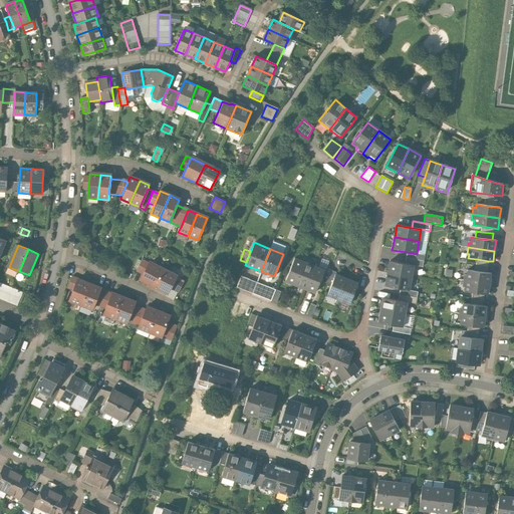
[(417,254),(407,252),(405,264),(414,266),(423,267),(424,261),(425,255),(417,254)]
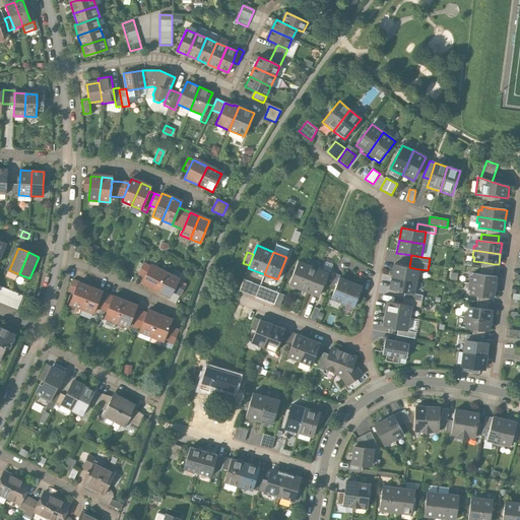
[(290,286),(300,289),(308,265),(300,262),(290,286)]
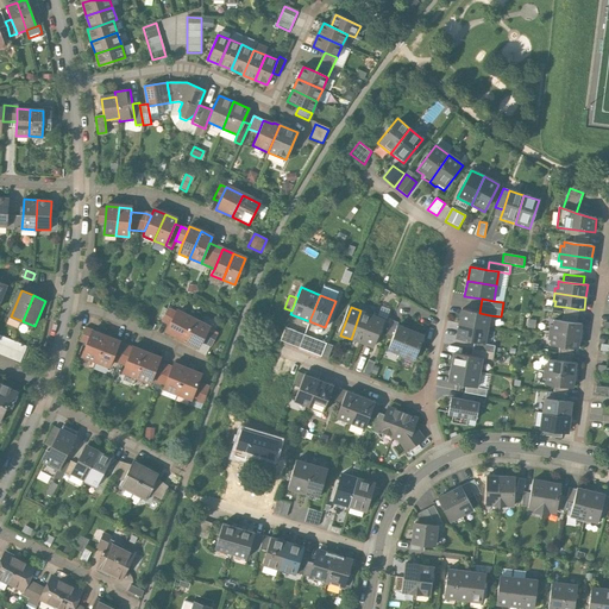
[(161,322),(169,326),(175,313),(168,309),(161,322)]
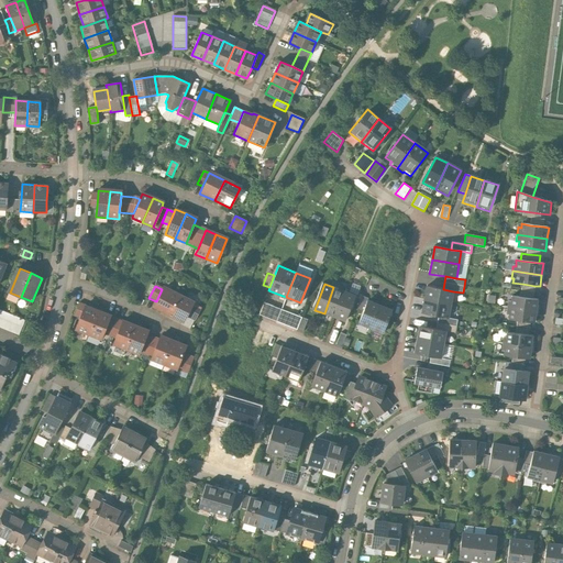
[(333,287),(324,313),(335,318),(344,291),(333,287)]
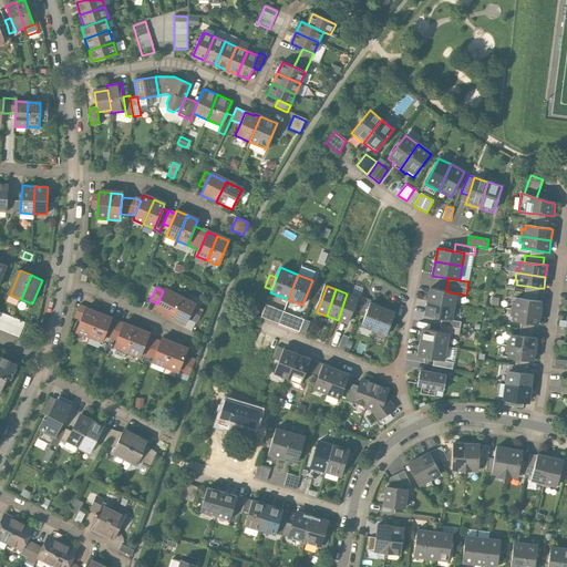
[(454,307),(456,294),(446,291),(430,289),(428,302),(454,307)]
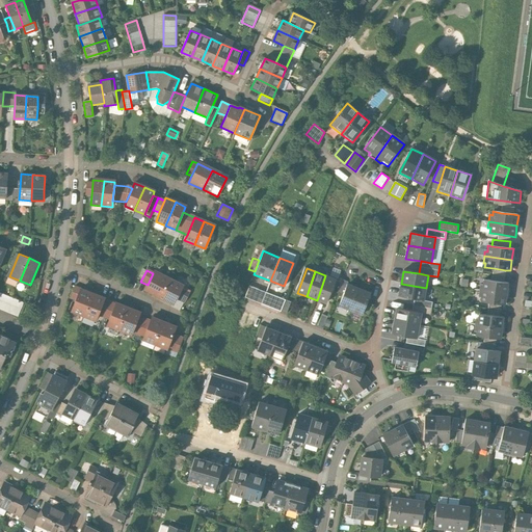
[(143,293),(157,300),(167,280),(154,272),(153,273),(148,285),(143,293)]
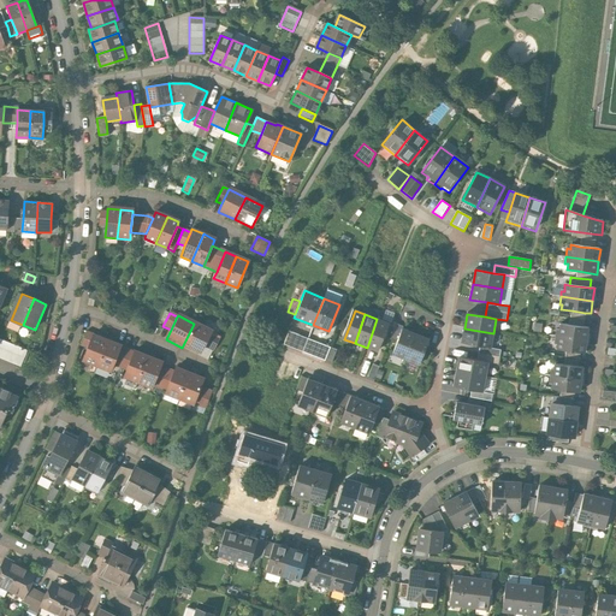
[(379,351),(389,323),(377,319),(367,348),(379,351)]
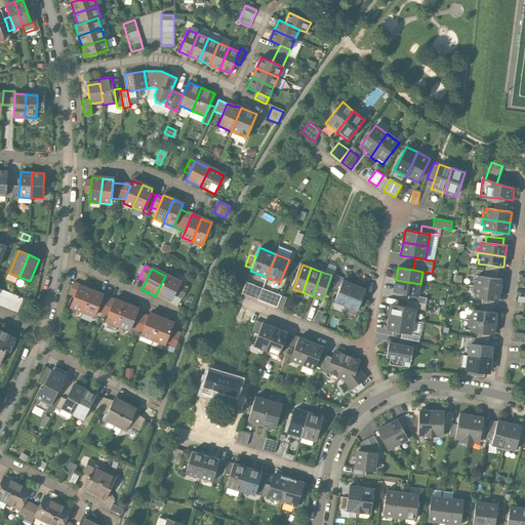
[(340,291),(344,282),(346,277),(338,275),(334,288),(340,291)]
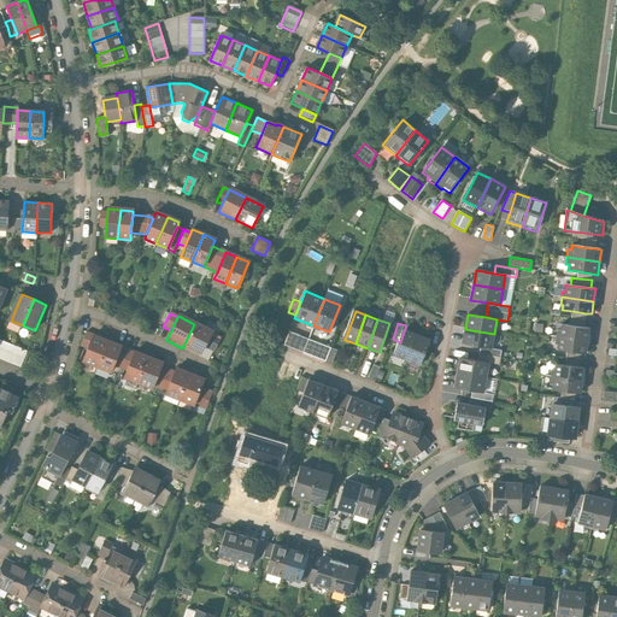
[(211,333),(194,324),(182,348),(199,357),(204,347),(210,334),(211,333)]
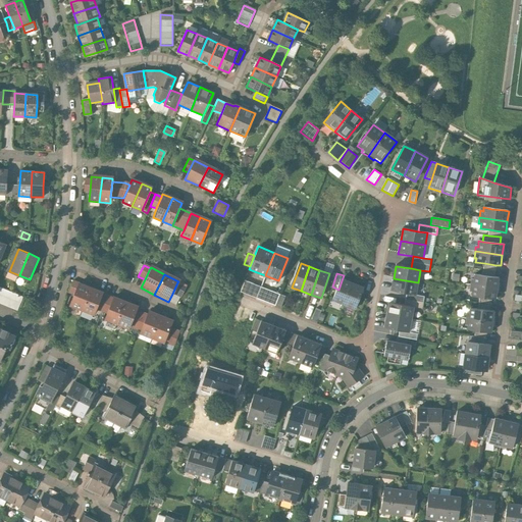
[(482,275),(474,275),(474,278),(471,278),(470,284),(498,288),(499,277),(494,277),(482,275)]
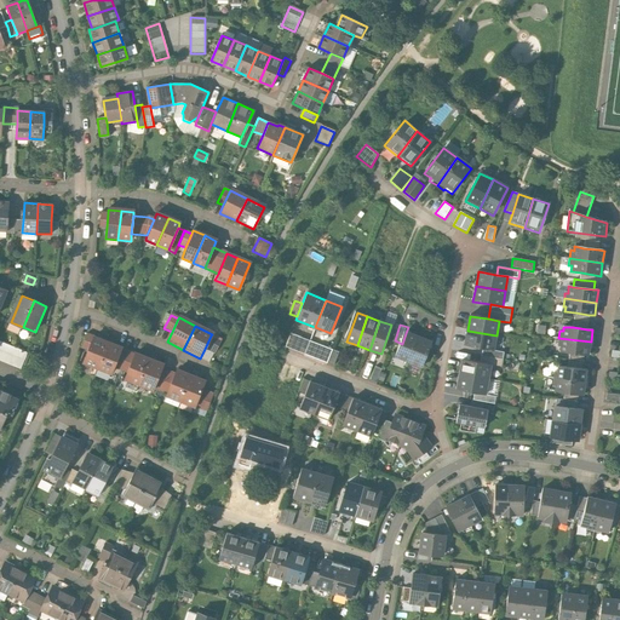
[(497,336),(468,331),(464,345),(483,348),(494,350),(497,336)]
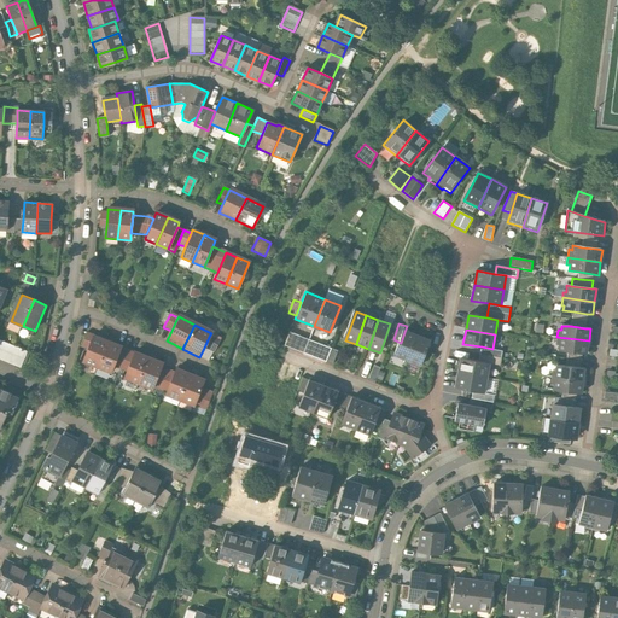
[(304,336),(290,332),(286,342),(302,347),(304,336)]
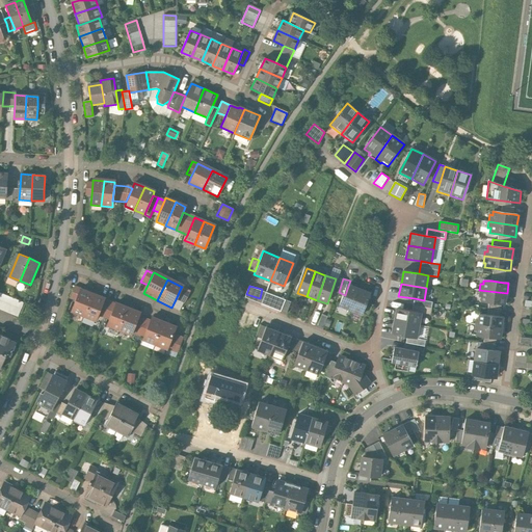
[(360,290),(348,286),(345,295),(341,309),(352,313),(360,290)]
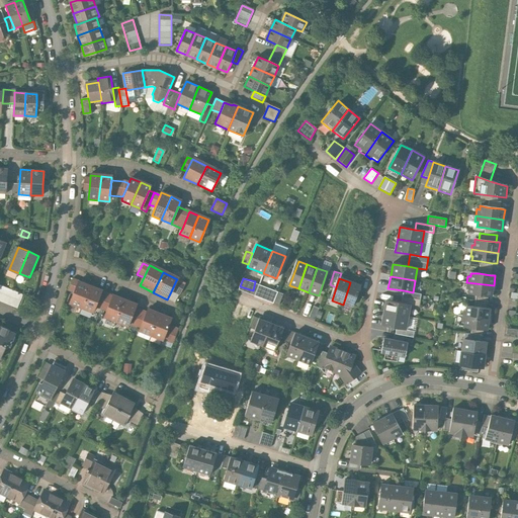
[(68,291),(73,293),(77,282),(72,280),(68,291)]
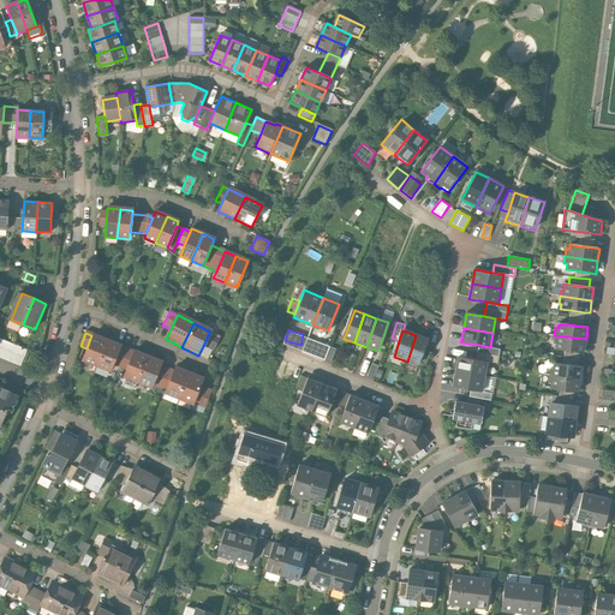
[(215,335),(209,333),(203,346),(209,348),(215,335)]
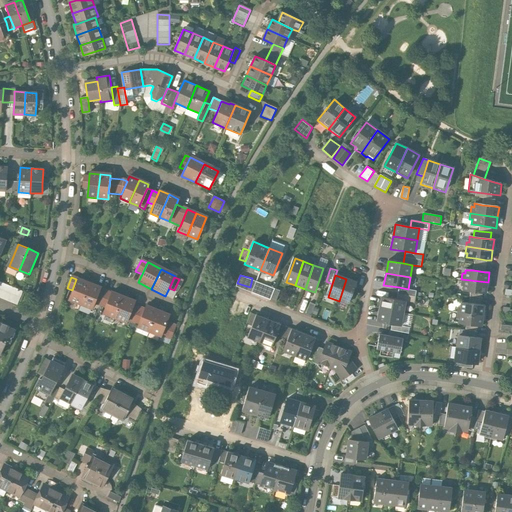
[(68,300),(80,305),(89,282),(77,278),(76,279),(72,290),(68,300)]
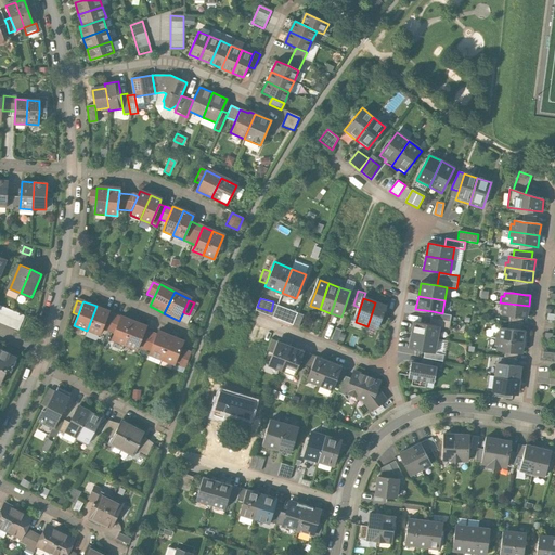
[(375,302),(368,326),(379,330),(384,317),(387,306),(375,302)]
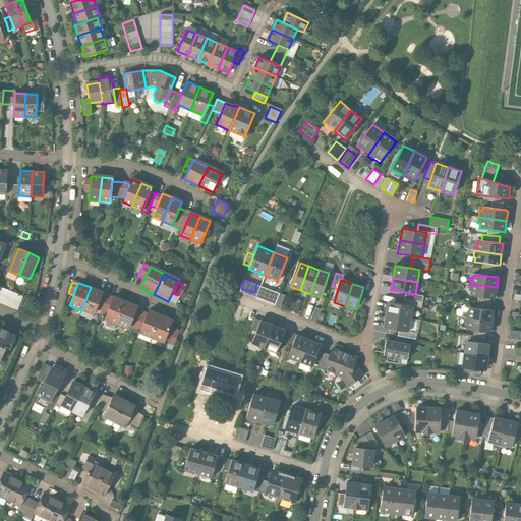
[(497,287),(469,284),(468,291),(470,291),(470,296),(478,297),(490,298),(496,299),(497,287)]
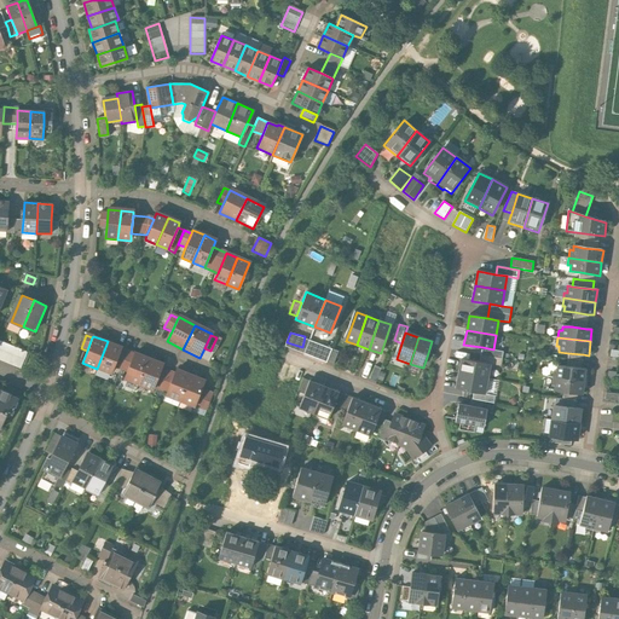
[(0,341),(0,360),(21,370),(28,353),(0,341)]
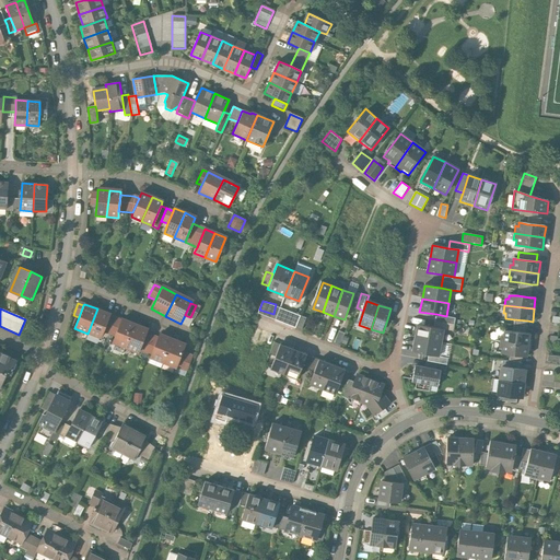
[(109,314),(97,308),(88,334),(100,338),(103,333),(108,316),(109,314)]
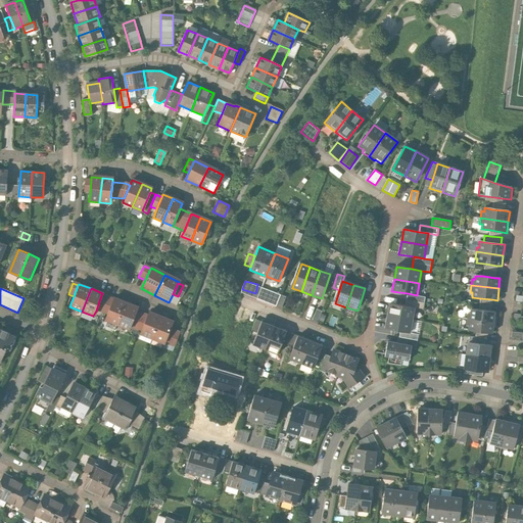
[(417,295),(408,293),(406,305),(415,307),(423,308),(424,303),(425,297),(417,295)]
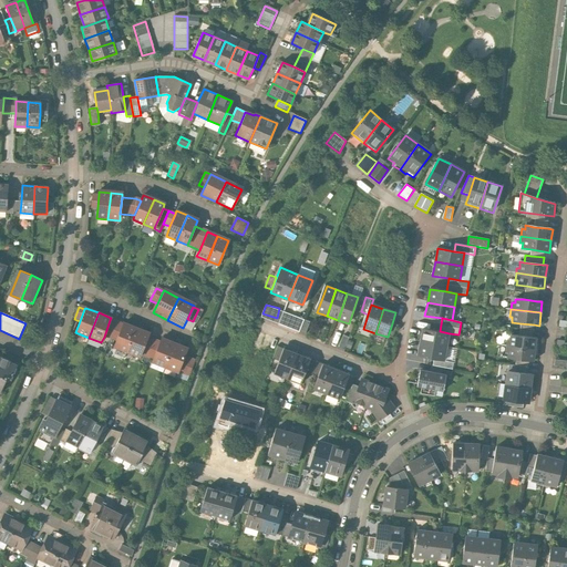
[(311,321),(306,319),(300,331),(307,333),(311,321)]
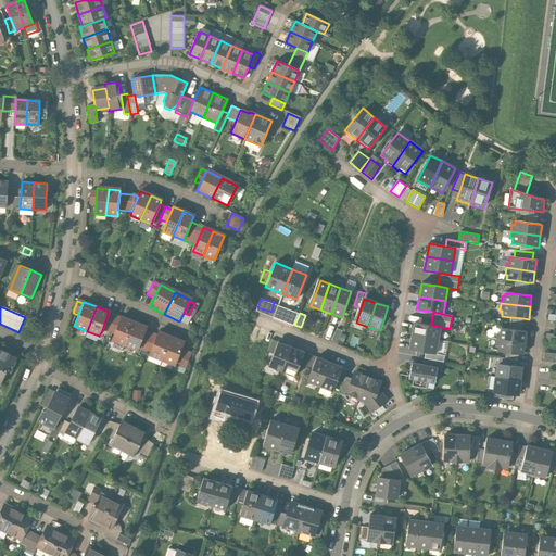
[(121,318),(108,314),(102,330),(114,335),(121,318)]
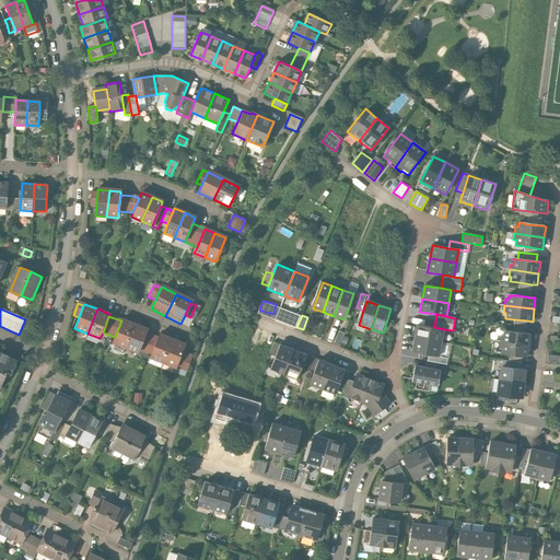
[(113,343),(125,348),(135,324),(123,319),(121,321),(115,337),(113,343)]
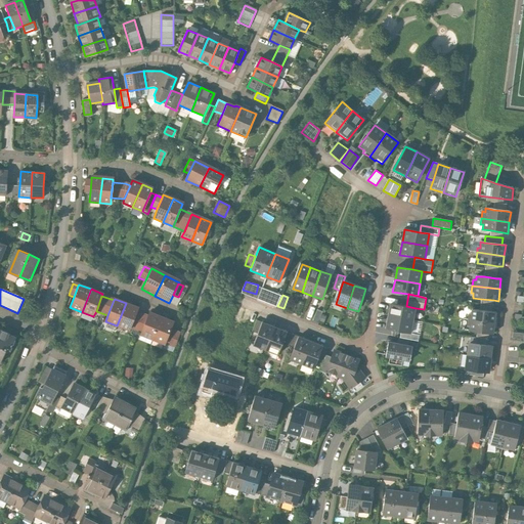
[(367,301),(362,299),(358,311),(363,313),(367,301)]
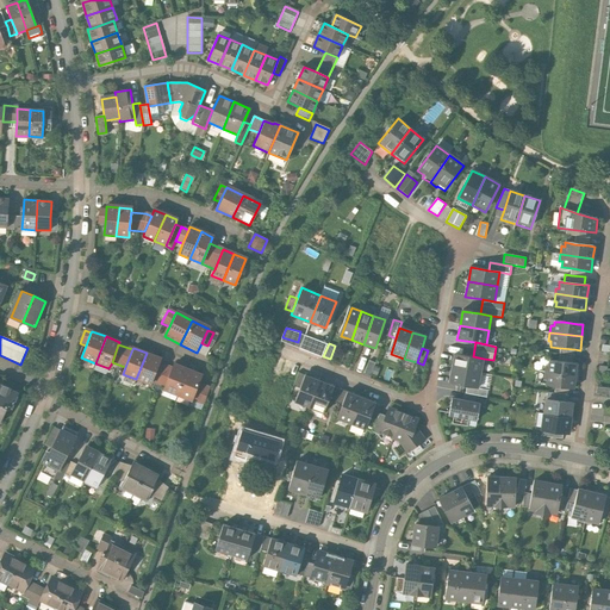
[(353,353),(347,350),(342,362),(348,365),(353,353)]
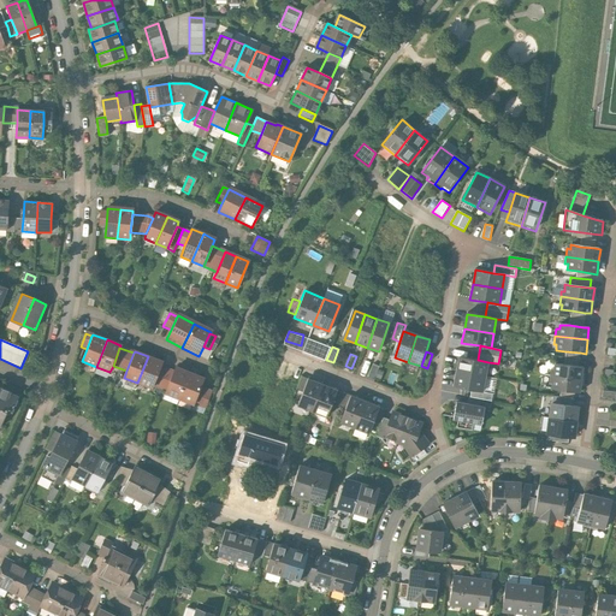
[(163,362),(148,356),(137,383),(152,389),(153,386),(160,367),(163,362)]
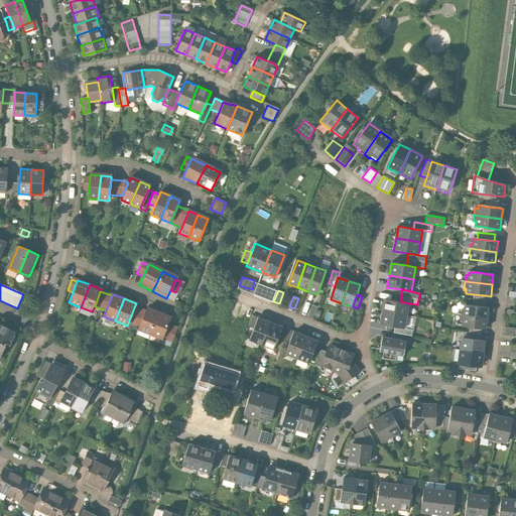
[(400,301),(384,299),(382,311),(406,316),(409,303),(400,301)]
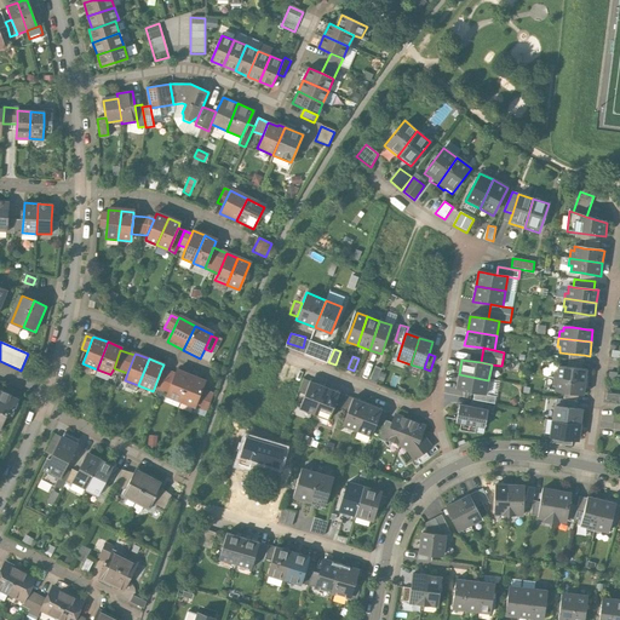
[(384,368),(377,366),(371,378),(378,382),(384,368)]
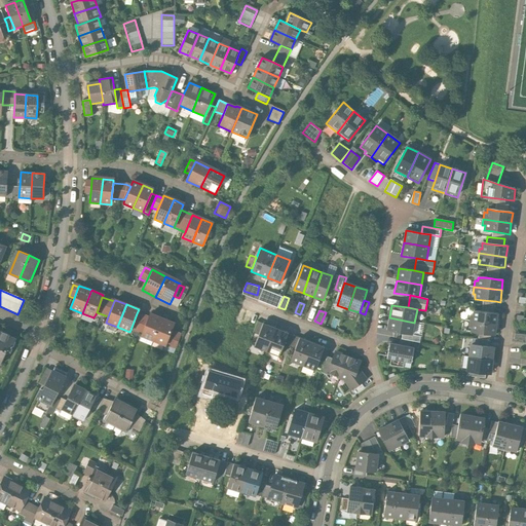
[(482,312),(474,311),(473,314),(471,314),(470,321),(496,325),(498,314),(494,313),(482,312)]
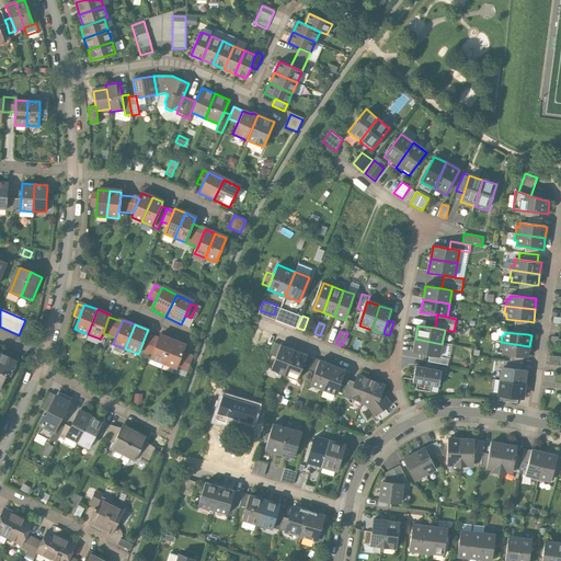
[(158,339),(146,334),(139,352),(151,356),(158,339)]
